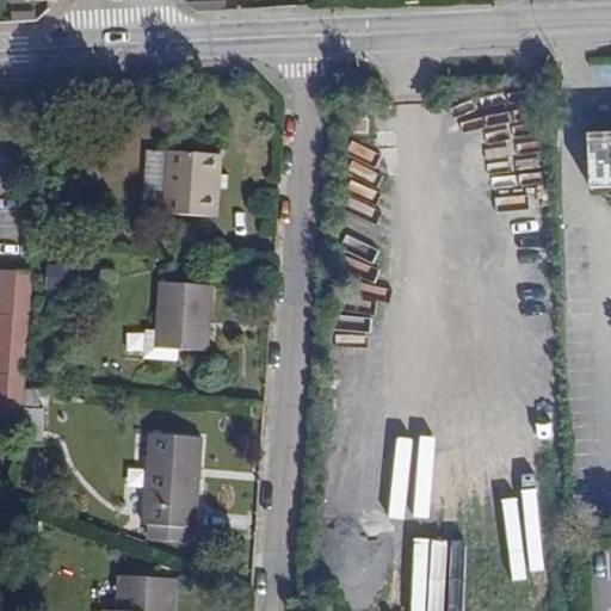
[(610,129),(592,131),(594,184),(610,183),(610,129)]
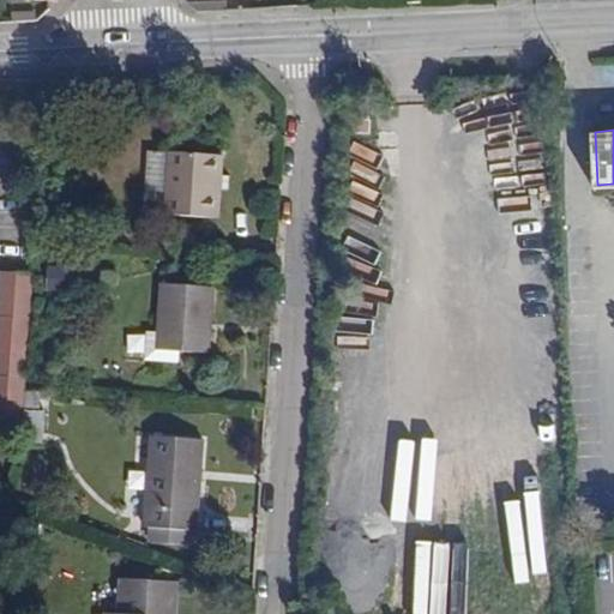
[(166,193),(169,151),(145,150),(144,158),(148,158),(145,191),(166,193)]
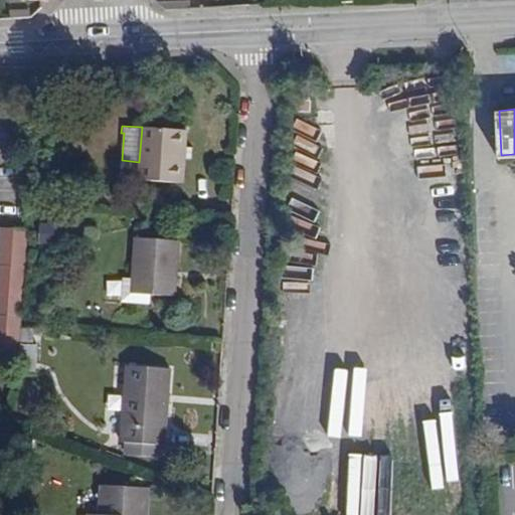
[(183,160),(183,147),(184,131),(142,127),(139,162),(138,179),(181,182),(183,160)]
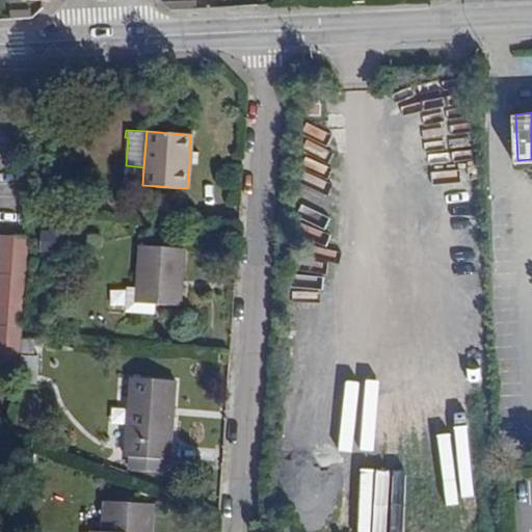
[(197,152),(189,152),(189,165),(196,165),(197,152)]
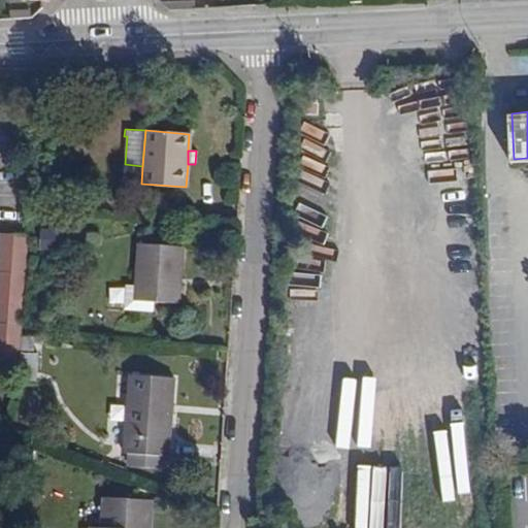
[(0,248),(0,364),(17,366),(19,337),(27,238),(1,236),(0,248)]
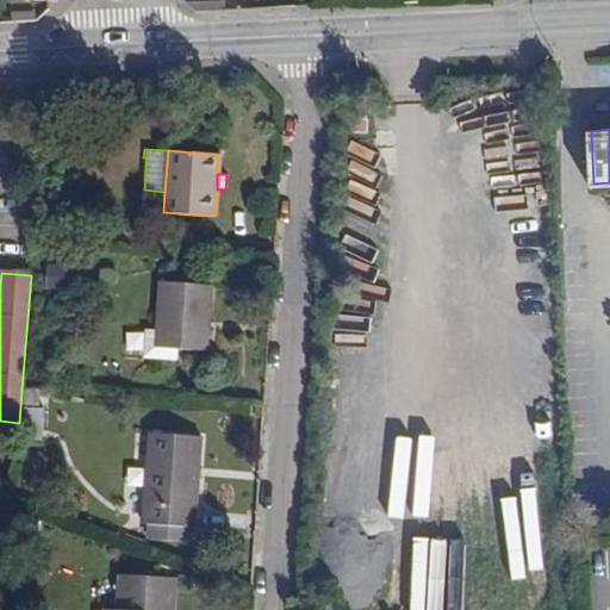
[(210,285),(160,282),(156,331),(148,330),(145,356),(176,359),(178,348),(205,350),(210,285)]
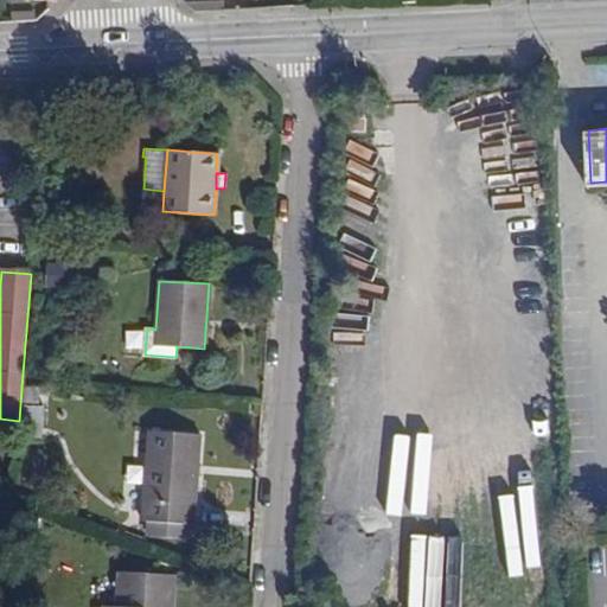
[(149,430),(142,521),(192,524),(198,435),(149,430)]
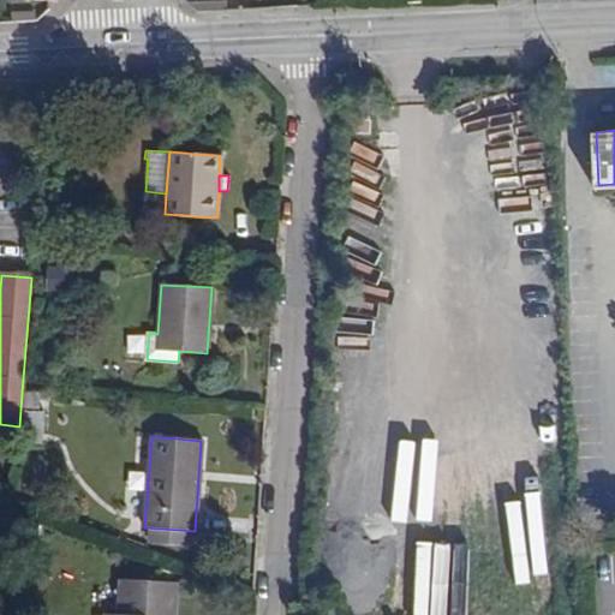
[(167,614),(168,610),(174,610),(177,581),(121,578),(118,614),(105,614),(167,614)]
